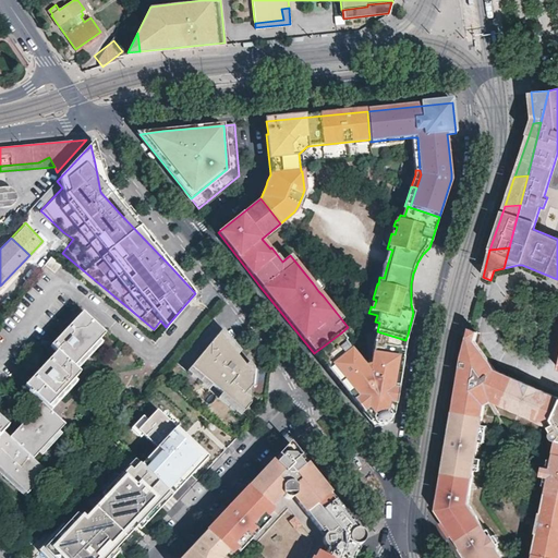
[(322,288),(316,281),(313,283),(318,291),(322,288)]
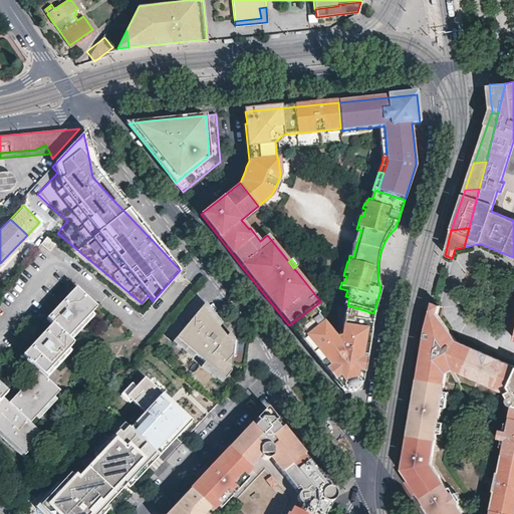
[(97,305),(76,285),(45,317),(51,322),(67,337),(74,329),(97,305)]
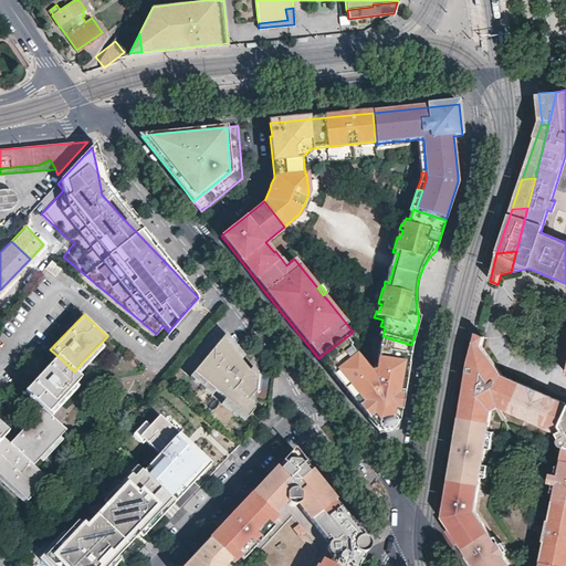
[(243,354),(226,332),(221,336),(240,358),(243,354)]
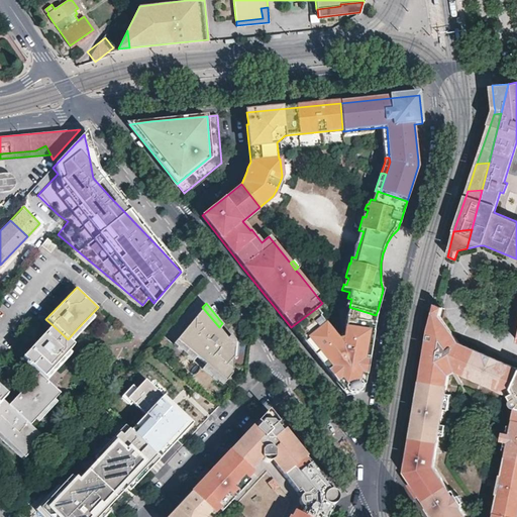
[(232,356),(233,345),(226,337),(221,342),(212,335),(219,327),(202,307),(176,338),(196,355),(205,363),(225,380),(231,373),(232,356)]
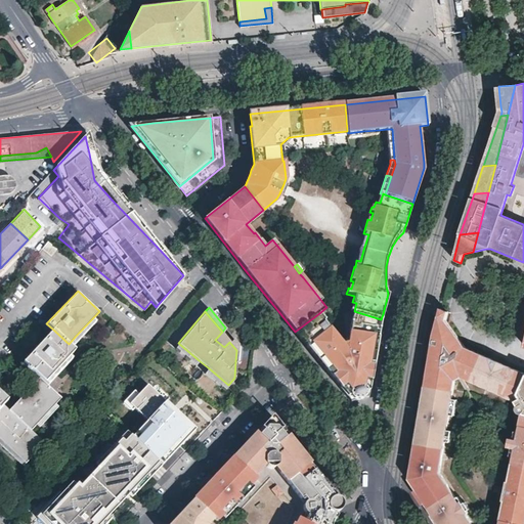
[(319,313),(295,332),(333,379),(346,396),(347,396),(368,391),(368,390),(381,319),(354,311),(352,311),(347,343),(342,344),(321,318),(323,317),(319,313)]
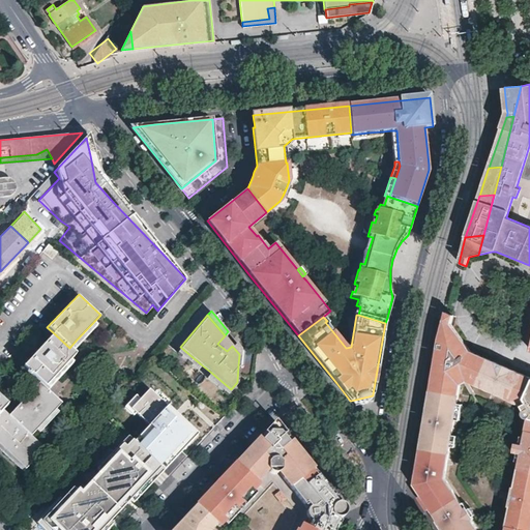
[(451,323),(453,316),(446,315),(444,320),(451,323)]
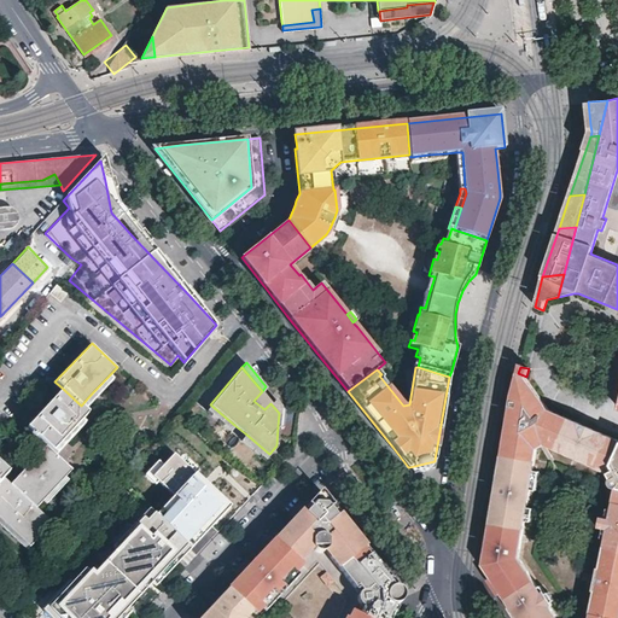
[(617,617),(617,441),(611,438),(551,410),(546,403),(526,379),(526,377),(518,373),(514,386),(514,391),(485,558),(490,559),(490,560),(494,567),(489,570),(519,617),(617,617)]
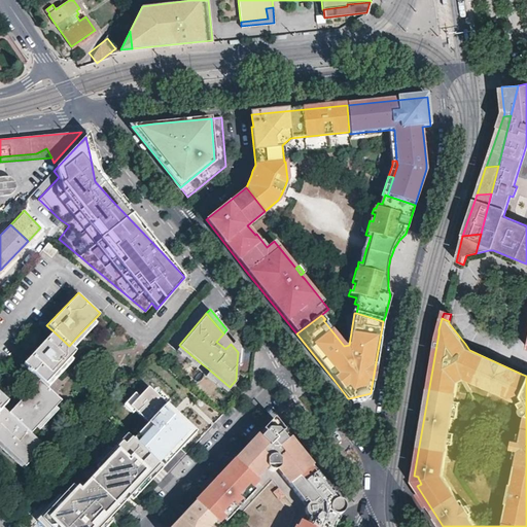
[(74,351),(69,346),(53,330),(22,362),(38,378),(43,383),(56,371),(74,351)]
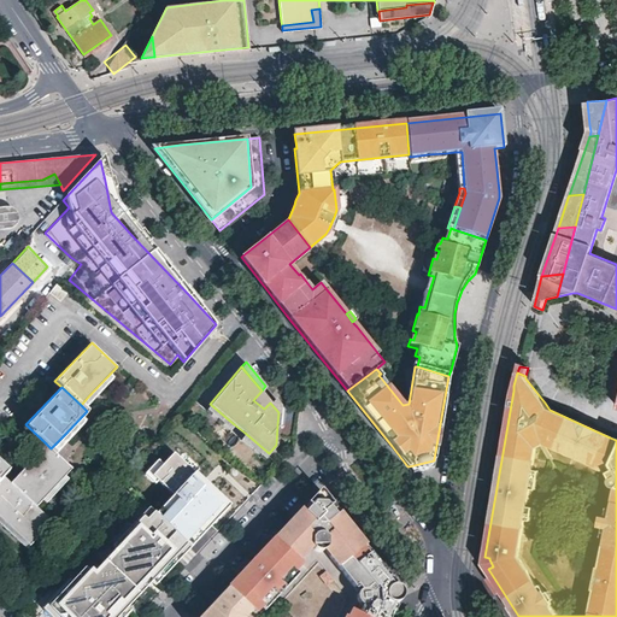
[(270,403),(262,391),(253,400),(264,409),(270,403)]
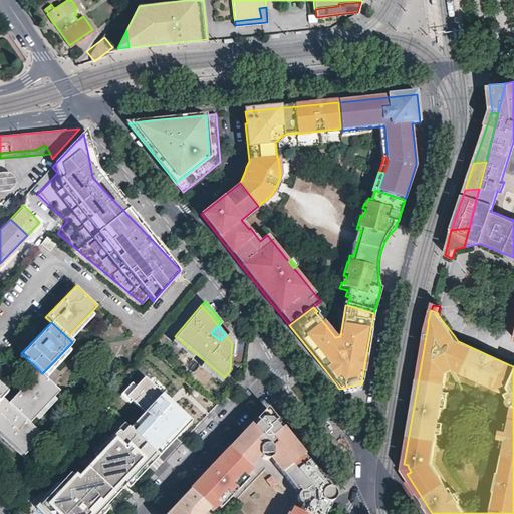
[(236,340),(228,330),(225,335),(232,343),(236,340)]
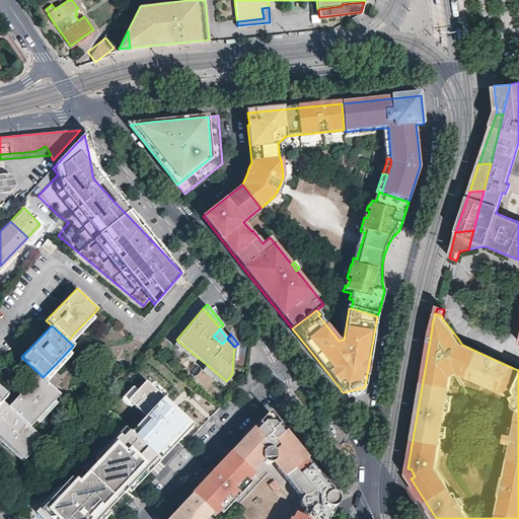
[(194,361),(197,357),(176,340),(173,344),(194,361)]
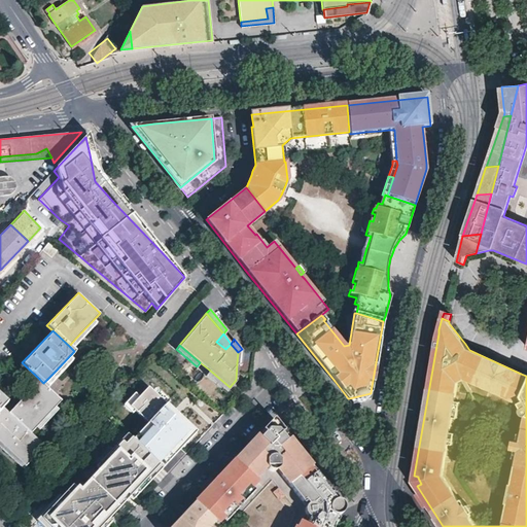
[(209,370),(205,374),(225,391),(230,387),(209,370)]
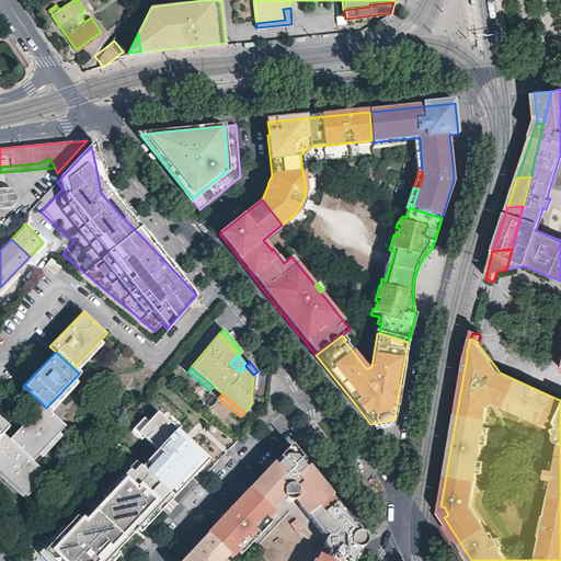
[(65,425),(46,408),(41,402),(10,435),(33,458),(43,448),(65,425)]
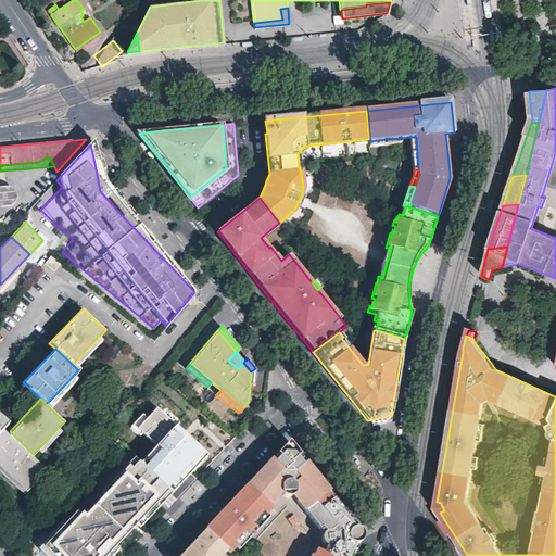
[(206,457),(156,411),(147,419),(142,415),(129,428),(140,438),(155,425),(167,436),(143,462),(169,485),(174,490),(206,457)]
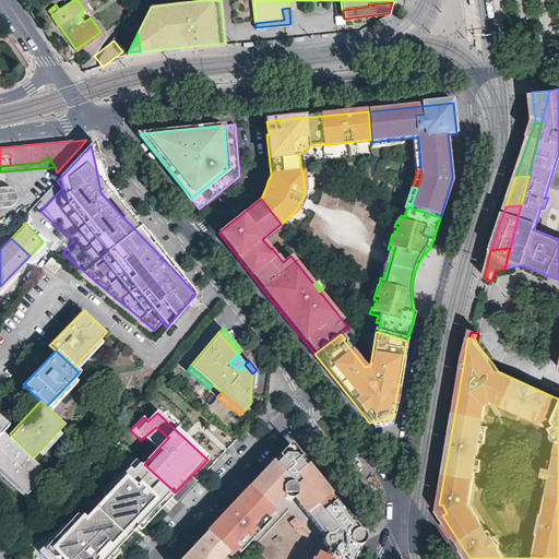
[(393,417),(370,423),(373,428),(379,427),(380,427),(381,427),(382,427),(383,427),(384,427),(385,426),(387,426),(388,425),(392,424),(393,417)]
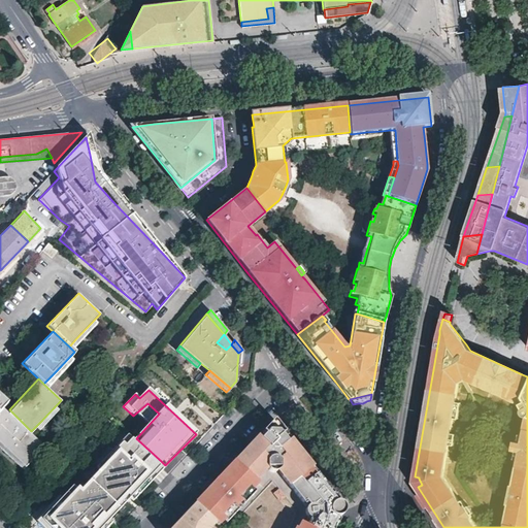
[(45,444),(31,431),(9,409),(3,404),(0,407),(0,440),(25,465),(36,455),(45,444)]
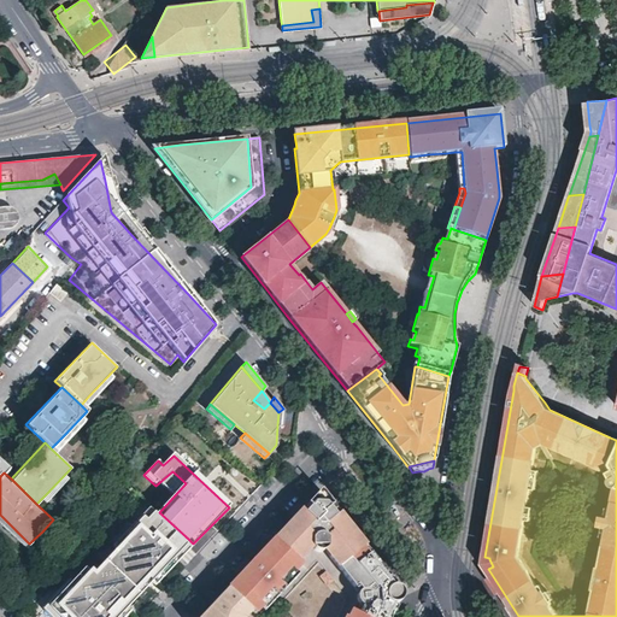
[(321,548),(324,547),(327,551),(351,526),(319,488),(262,550),(260,552),(260,554),(259,558),(257,559),(254,558),(251,562),(251,568),(247,570),(246,571),(241,571),(227,587),(252,610),(259,601),(262,604),(295,569),(292,565),(311,545),(313,547),(317,548),(321,548)]
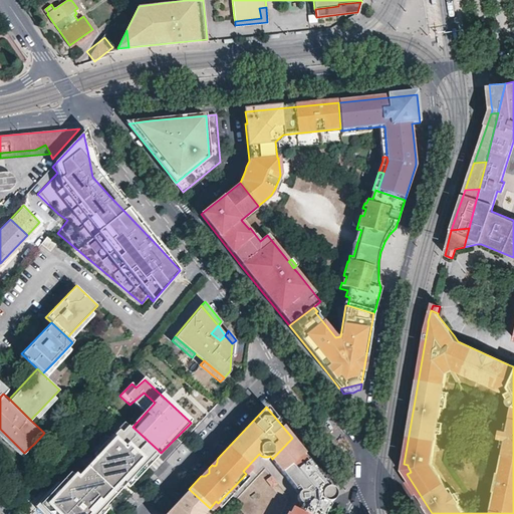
[(94,452),(99,456),(110,445),(107,442),(120,429),(123,432),(130,424),(125,420),(94,452)]
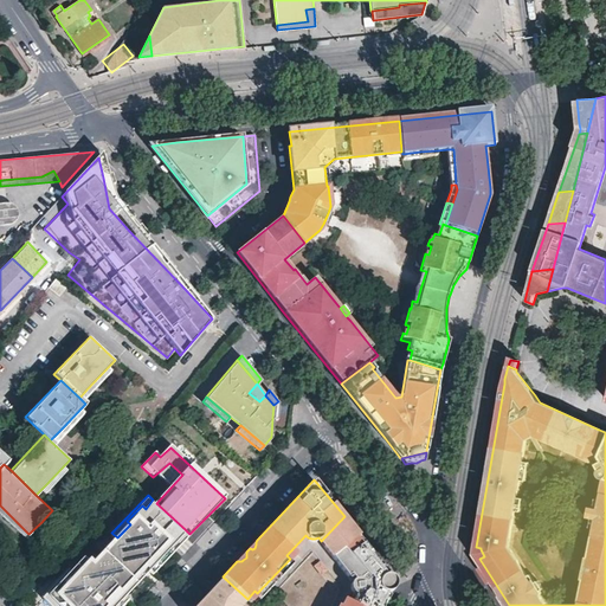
[(65,575),(50,593),(63,605),(104,605),(109,601),(113,605),(118,599),(129,587),(137,578),(133,573),(144,561),(150,566),(172,543),(174,545),(179,541),(176,539),(185,529),(156,503),(153,500),(146,509),(142,505),(127,521),(130,524),(117,537),(94,562),(91,560),(77,574),(72,568),(65,575)]
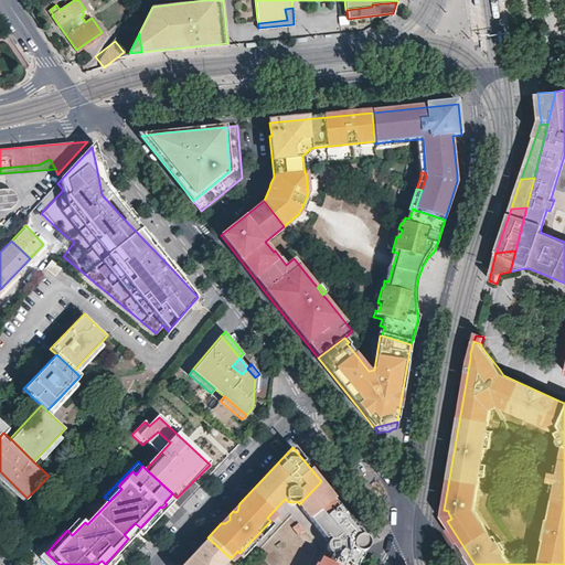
[(327,489),(321,481),(299,504),(331,542),(331,550),(322,564),(358,564),(365,554),(366,550),(371,543),(366,537),(363,534),(354,522),(327,489)]
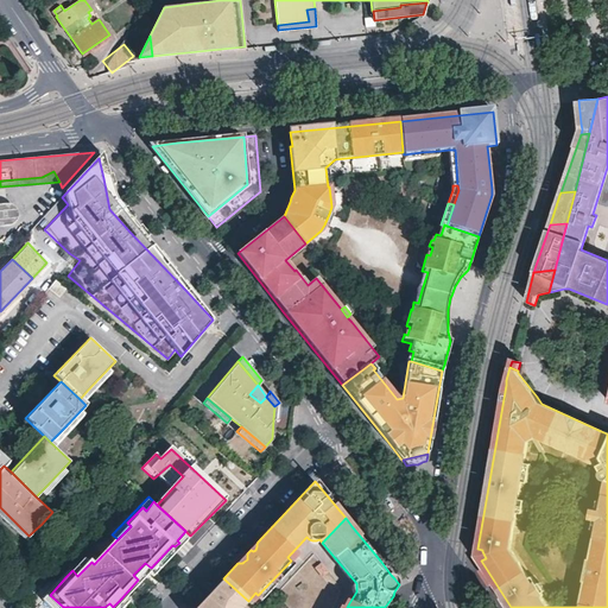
[(172,545),(151,568),(153,570),(160,562),(163,564),(190,536),(185,531),(177,540),(179,543),(175,546),(172,545)]
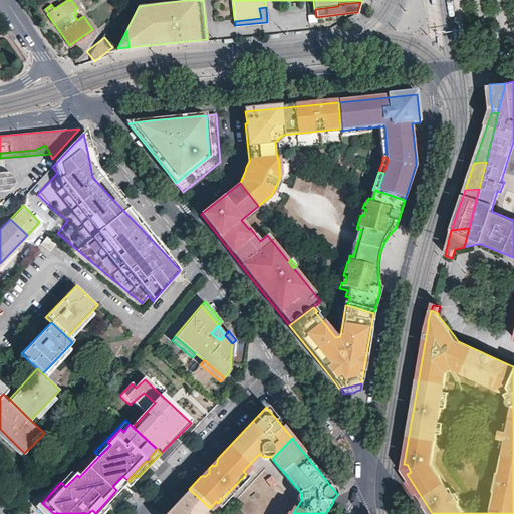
[(54,487),(55,488),(61,482),(65,487),(77,475),(72,470),(60,482),(59,481),(54,487)]
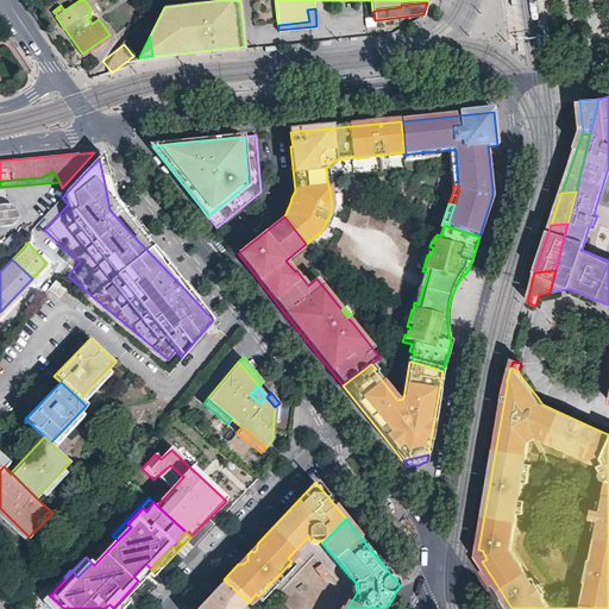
[(138,581),(130,590),(131,590),(151,569),(145,564),(133,576),(138,581)]
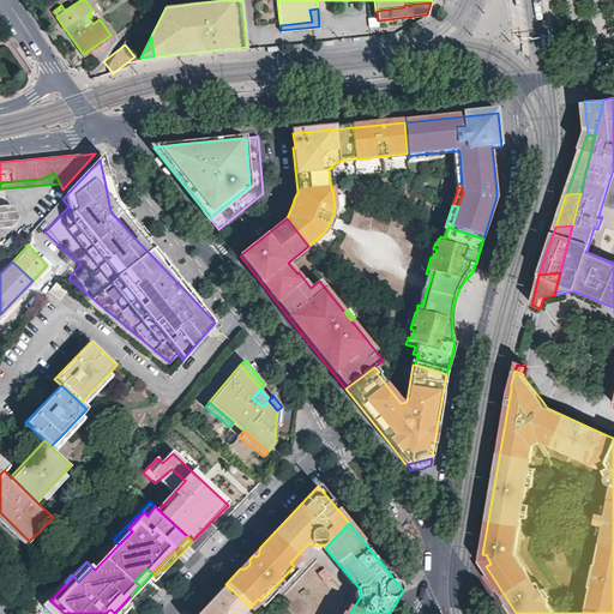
[(251,607),(226,584),(197,613),(246,613),(252,608),(251,607)]
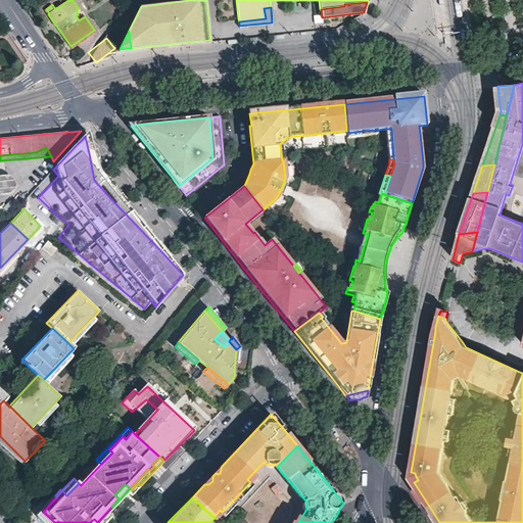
[(54,522),(43,512),(40,517),(46,522),(50,522),(51,522),(103,522),(106,520),(102,517),(97,522),(94,519),(90,522),(54,522)]
